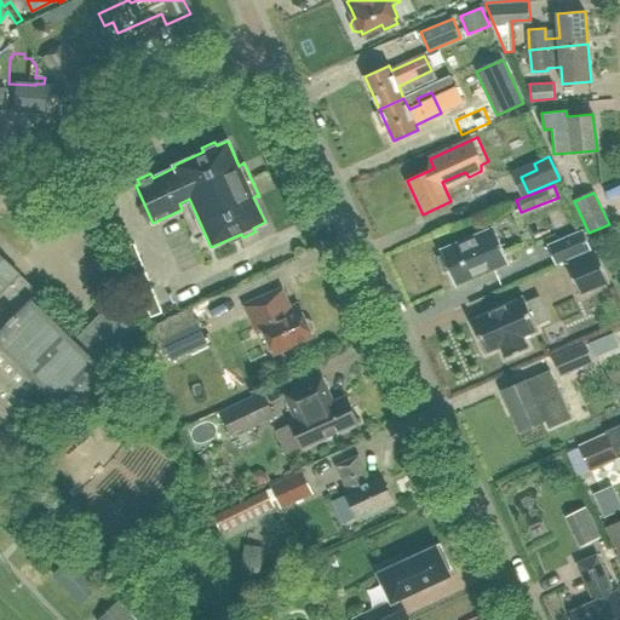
[(493,228),(440,252),(442,257),(438,259),(445,273),(448,271),(455,287),(509,263),(493,228)]
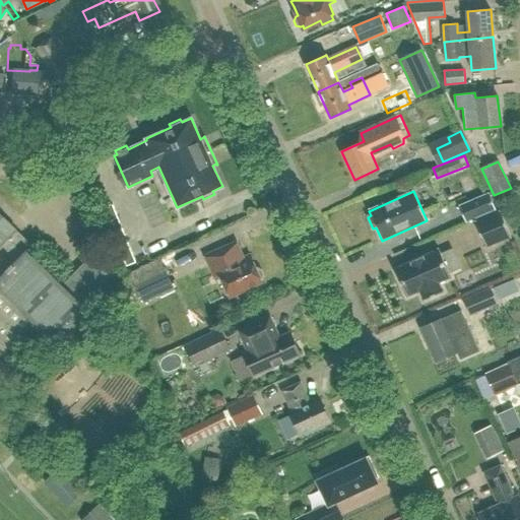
[(465,222),(496,209),(489,194),(459,207),(465,222)]
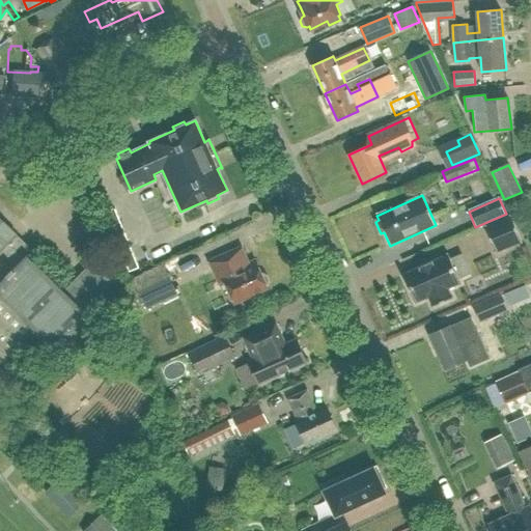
[(510,216),(485,227),(497,254),(523,243),(510,216)]
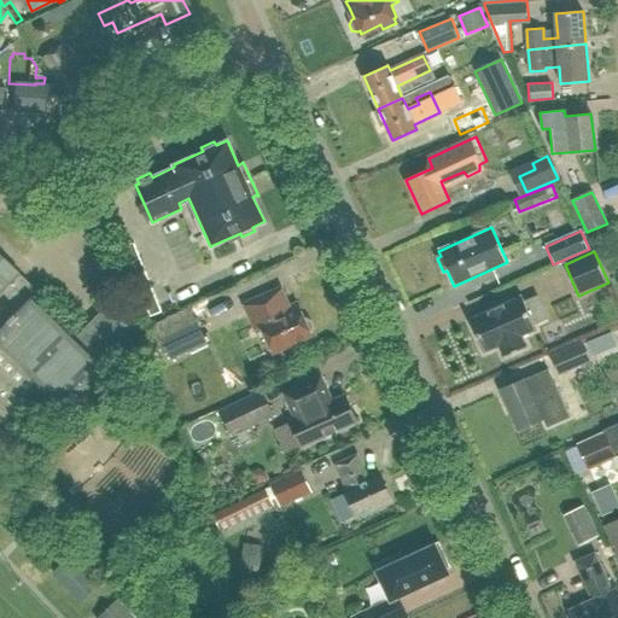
[(75,343),(33,302),(41,295),(19,273),(18,274),(0,255),(0,450),(11,439),(0,429),(0,425),(41,383),(68,409),(105,371),(104,369),(140,331),(112,304),(75,343)]
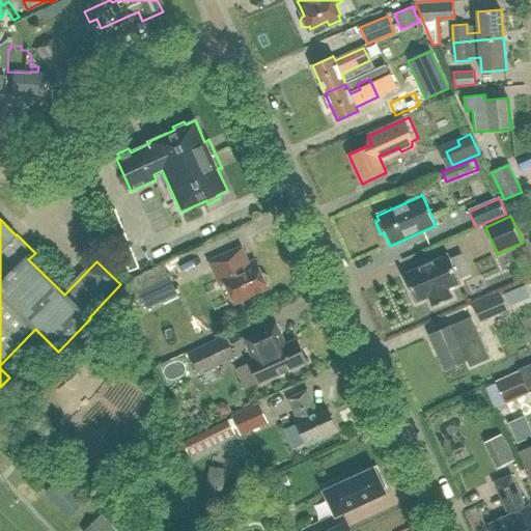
[(239,249),(208,262),(218,285),(224,282),(233,304),(264,289),(262,284),(264,283),(267,279),(264,276),(259,274),(258,275),(253,262),(246,266),(239,249)]
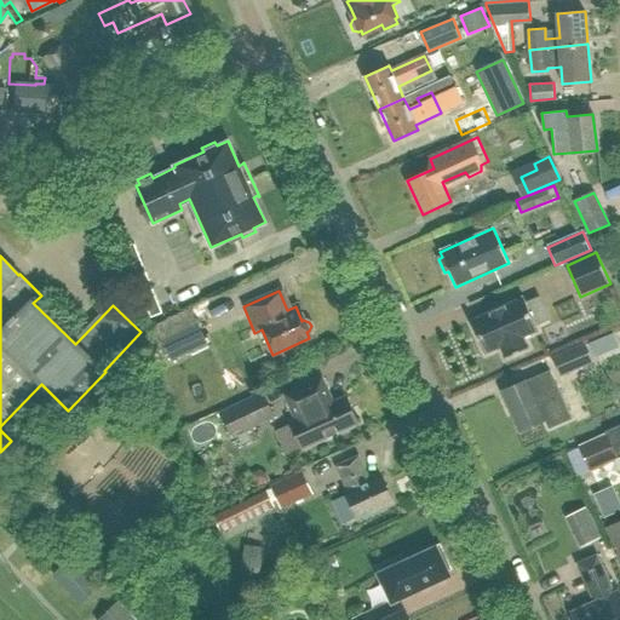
[(523,297),(470,320),(486,356),(500,349),(505,359),(529,349),(524,338),(539,332),(537,325),(549,320),(539,298),(527,304),(523,297)]
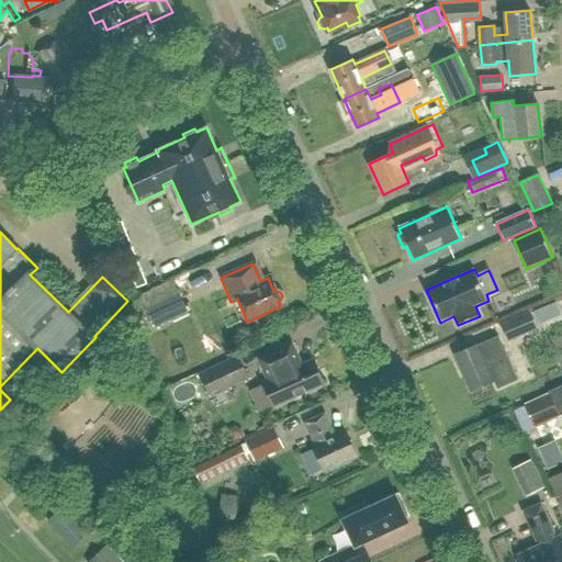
[(172,278),(141,293),(155,326),(188,311),(172,278)]
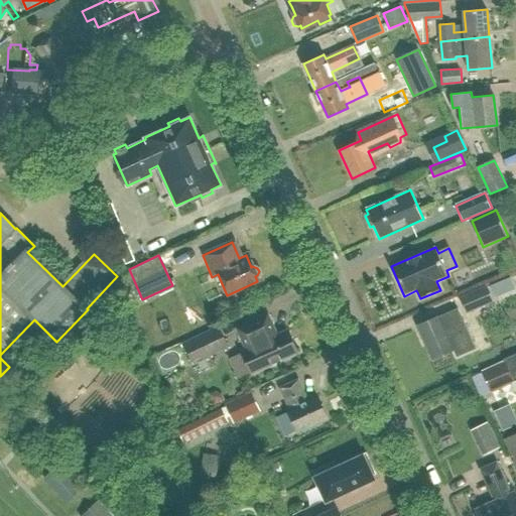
[(487,285),(460,297),(467,313),(494,301),(487,285)]
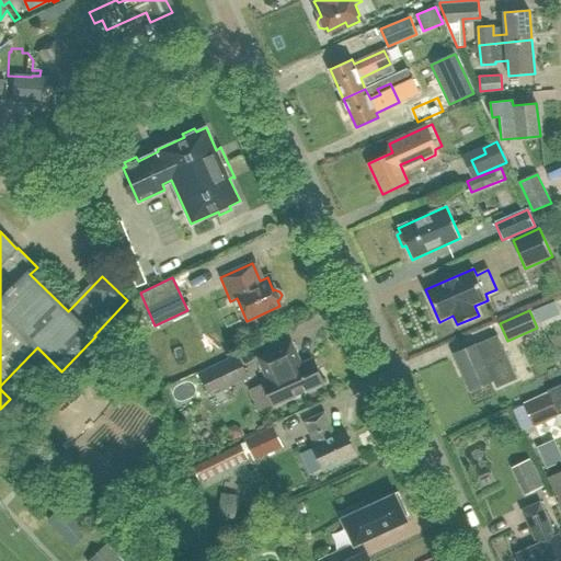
[(499,335),(454,355),(470,391),(502,377),(493,357),(505,352),(499,335)]
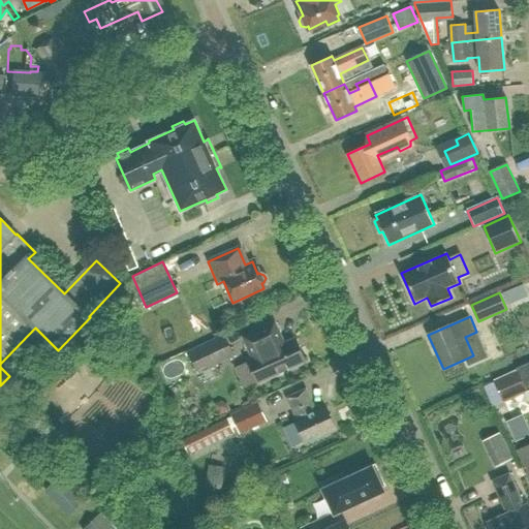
[(274,324),(257,332),(244,338),(252,356),(247,359),(248,362),(236,368),(246,389),(304,363),(293,340),(283,345),(274,324)]
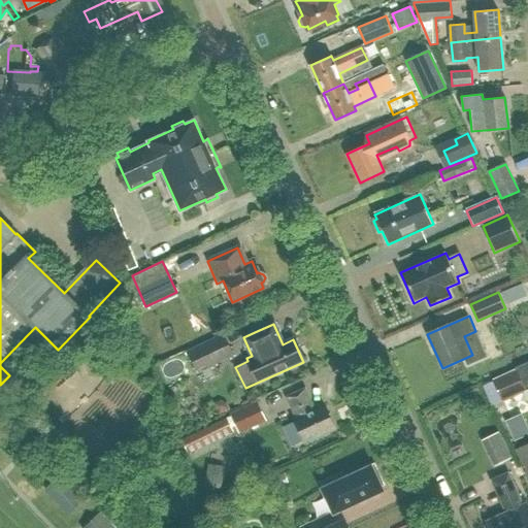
[(224,332),(188,350),(198,372),(235,355),(224,332)]
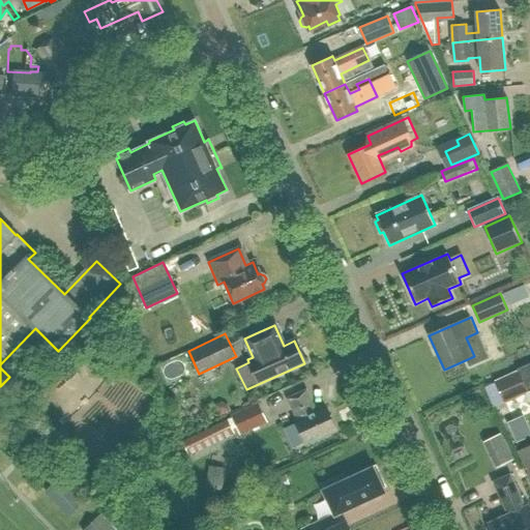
[(529,377),(523,381),(520,373),(496,383),(505,403),(529,390),(529,377)]
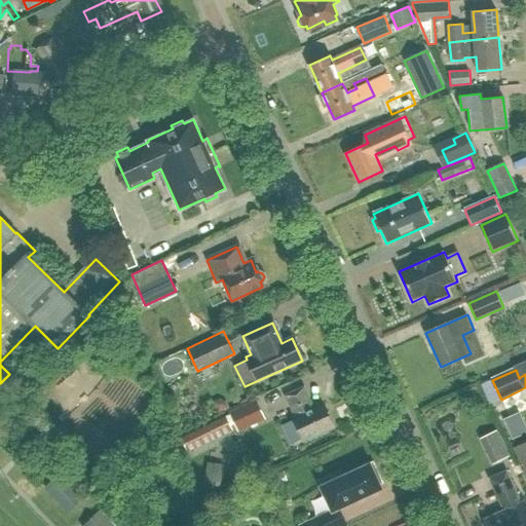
[(293,418),(294,419),(283,425),(293,446),(304,441),(334,426),(324,405),(311,410),(301,388),(286,396),(295,417),(293,418)]
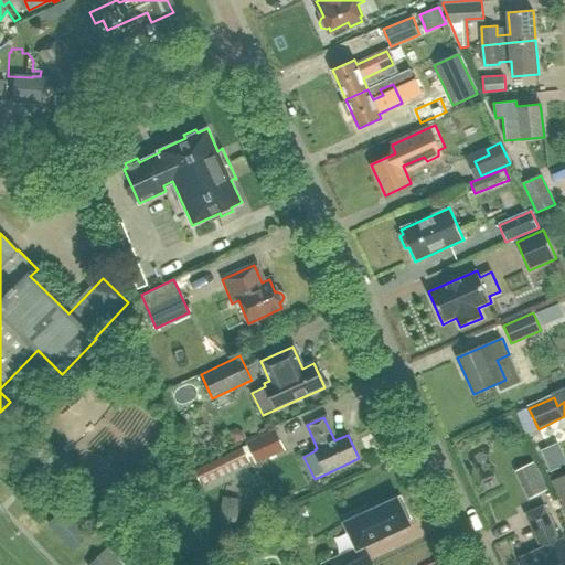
[(276,428),(246,441),(256,464),(286,450),(276,428)]
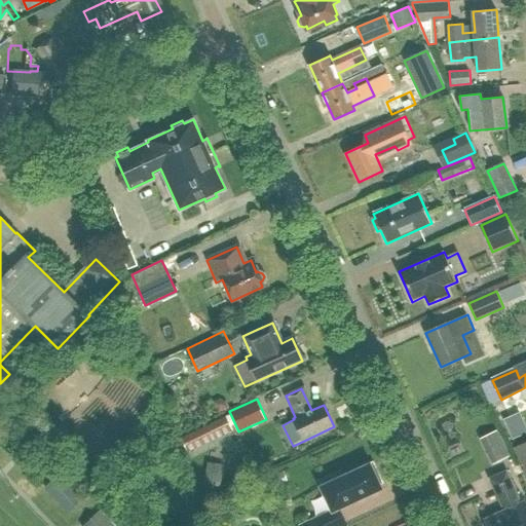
[(226,416),(181,438),(188,451),(232,429),(226,416)]
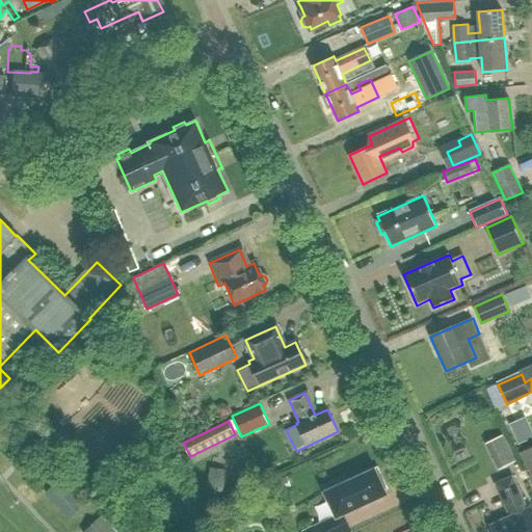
[(531,447),(520,453),(531,479),(531,447)]
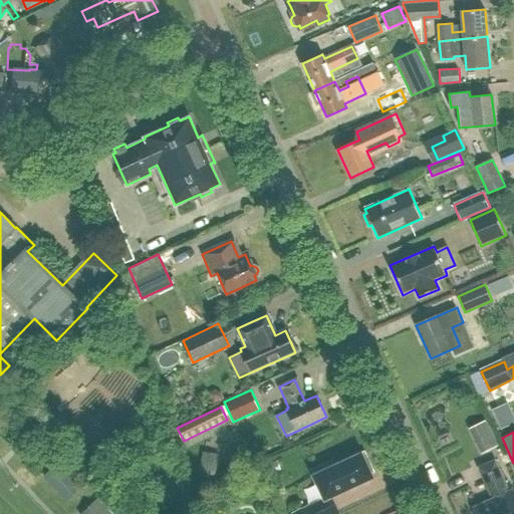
[(311,469),(317,482),(324,497),(291,513),(337,513),(339,513),(332,497),(371,478),(370,474),(373,473),(368,463),(365,464),(360,454),(333,467),(330,460),(311,469)]
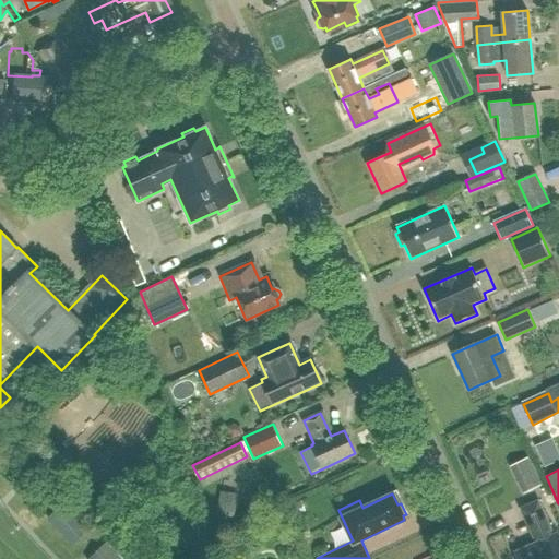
[(513,554),(515,558),(558,558),(558,540),(556,534),(554,535),(537,500),(519,509),(535,543),(513,554)]
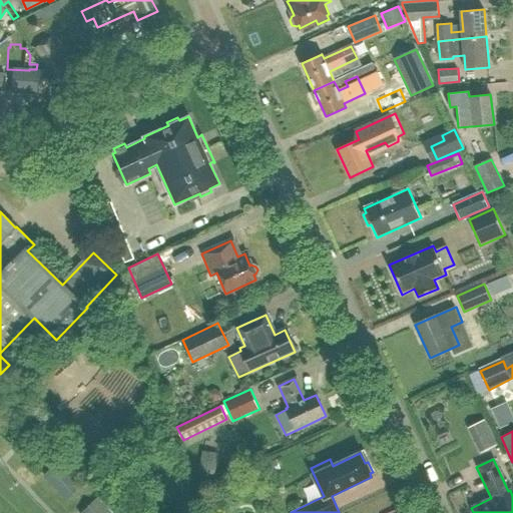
[(43,476),(67,501),(83,486),(59,461),(43,476)]
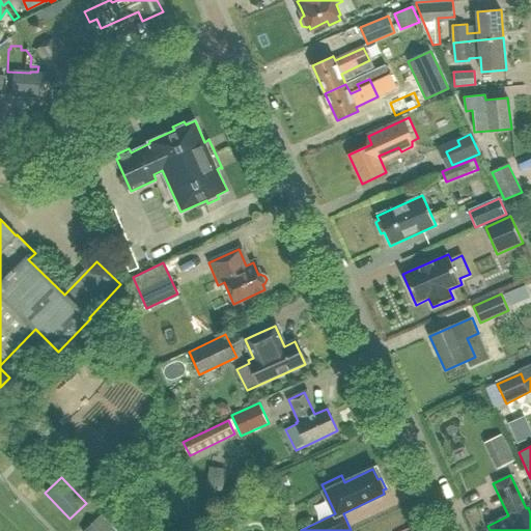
[(145,530),(120,504),(110,513),(127,530),(145,530)]
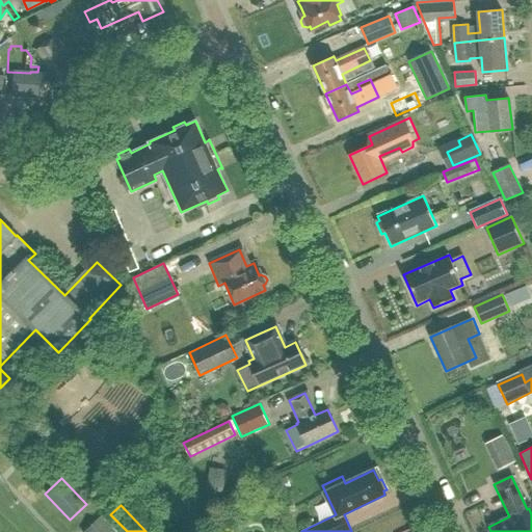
[(118,531),(103,515),(84,531),(118,531)]
